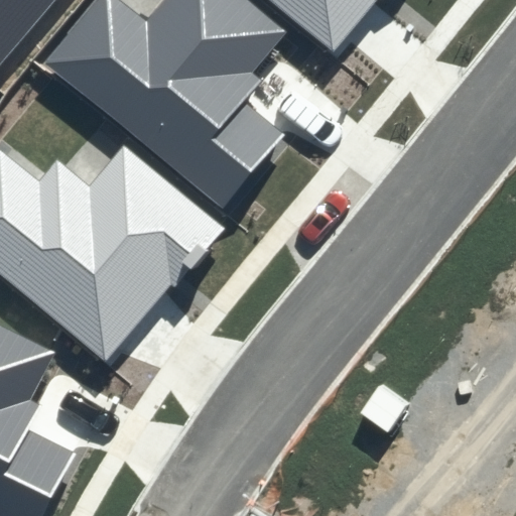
[(0,0),(0,67),(56,0),(0,0)]
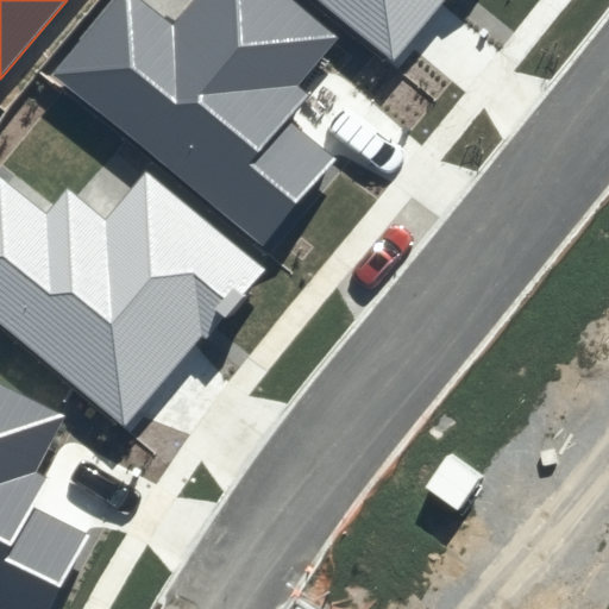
[(338,38),(292,0),(194,0),(173,26),(140,0),(112,0),(51,74),(262,246),(333,159),(287,121),(309,94),(299,86),(338,38)]
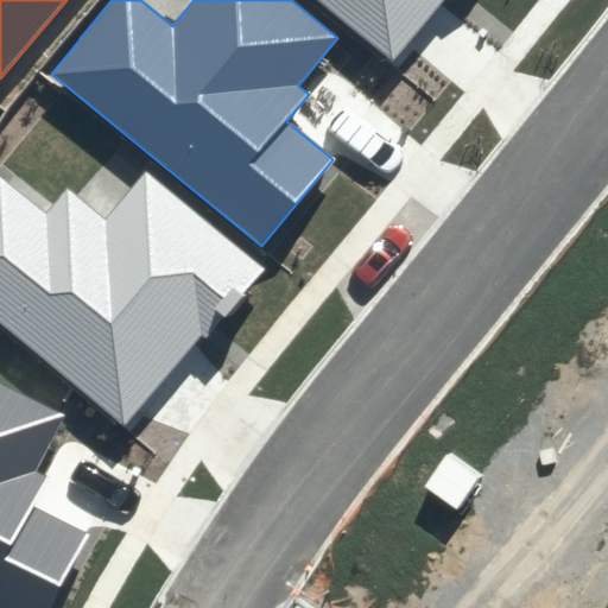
[(318,0),(392,59),(441,0),(318,0)]
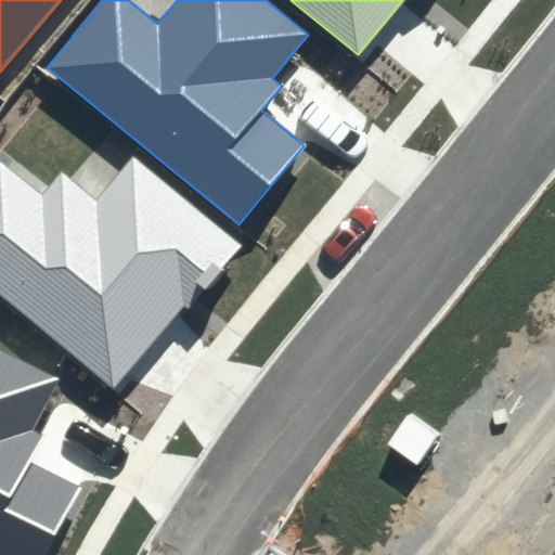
[(0,162),(0,291),(115,386),(182,305),(189,310),(244,245),(133,153),(93,201),(61,173),(42,196),(0,162)]
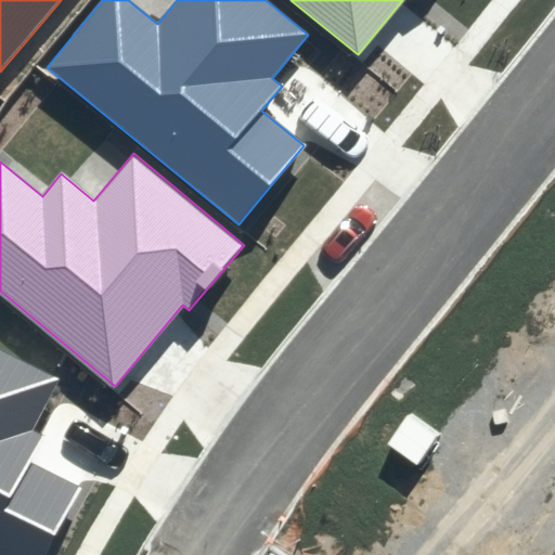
[(0,554),(46,554),(79,488),(29,463),(43,435),(33,430),(59,379),(0,350),(0,554)]
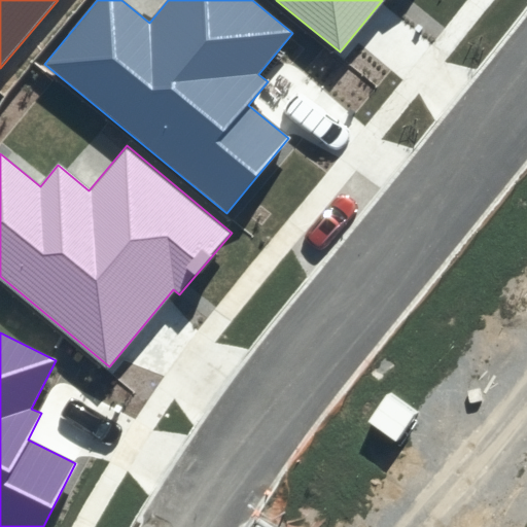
All buildings are outlined.
